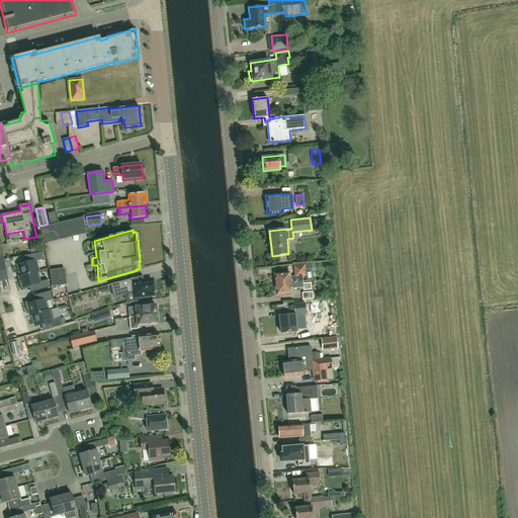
[(38,245),(29,246),(30,254),(39,252),(38,245)]
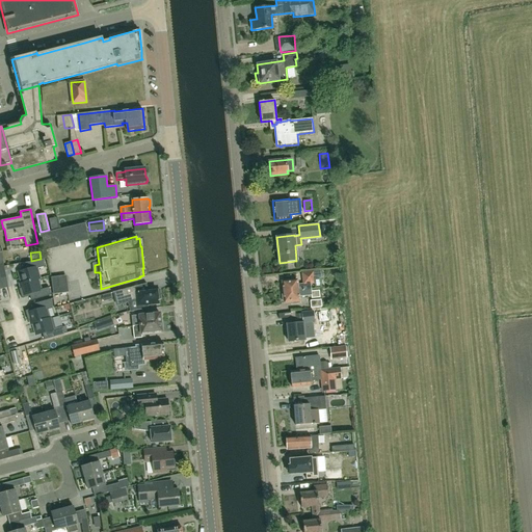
[(19,272),(21,284),(35,281),(37,280),(35,270),(45,268),(44,260),(23,264),(24,271),(19,272)]
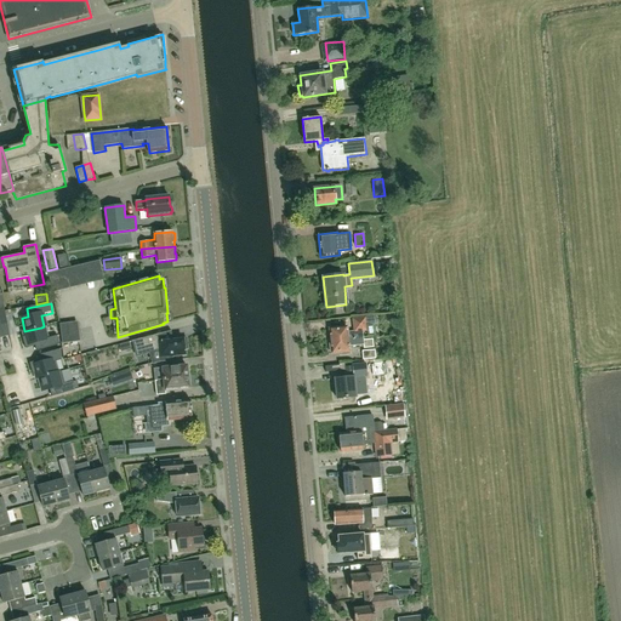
[(330,339),(330,341),(363,337),(363,330),(366,330),(366,326),(374,325),(374,324),(376,324),(377,323),(377,320),(377,318),(375,317),(374,317),(353,318),(354,330),(347,331),(347,326),(330,329),(330,331),(328,331),(329,339),(330,339)]
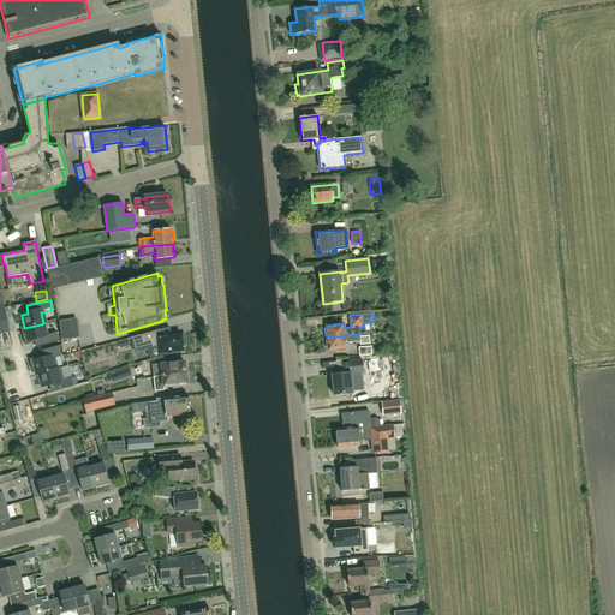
[(45,336),(41,324),(24,328),(22,329),(25,341),(33,340),(34,350),(58,342),(55,333),(45,336)]
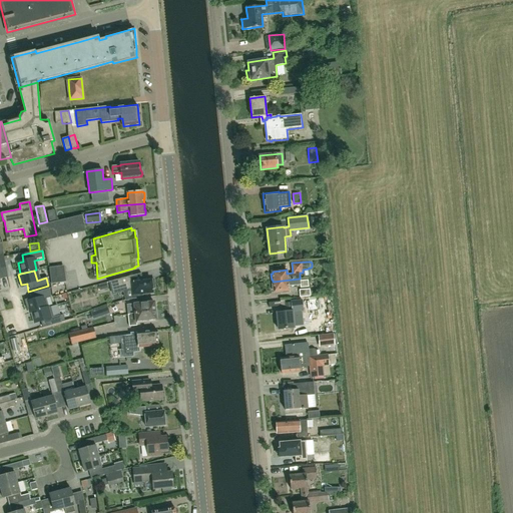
[(59,284),(66,283),(65,275),(58,276),(59,284)]
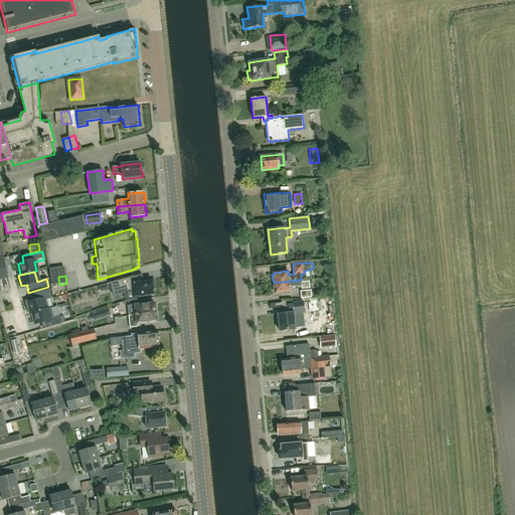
[(51,286),(59,285),(58,277),(50,278),(51,286)]
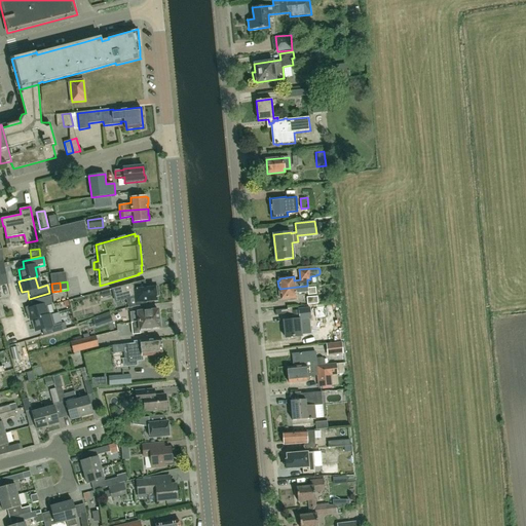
[(150,288),(146,288),(135,290),(133,284),(112,290),(115,303),(135,298),(136,307),(147,305),(147,302),(158,301),(157,299),(159,299),(158,286),(150,287),(150,288)]
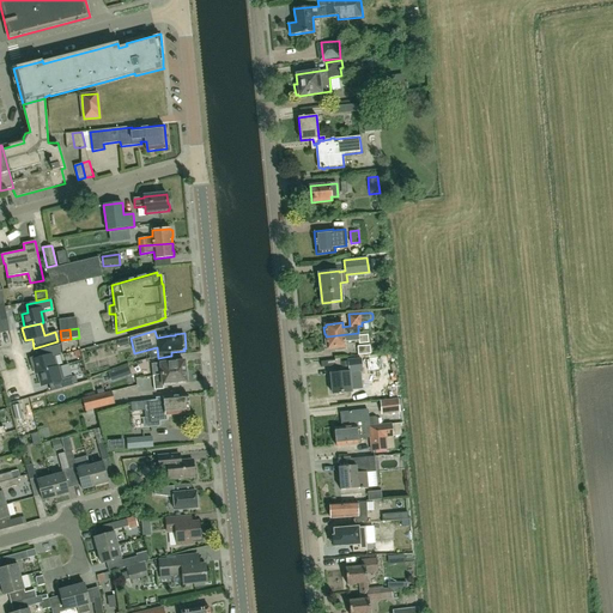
[(358,333),(326,337),(326,339),(325,339),(326,347),(327,346),(327,349),(334,349),(335,351),(345,350),(344,341),(358,340),(359,340),(359,335),(358,333)]
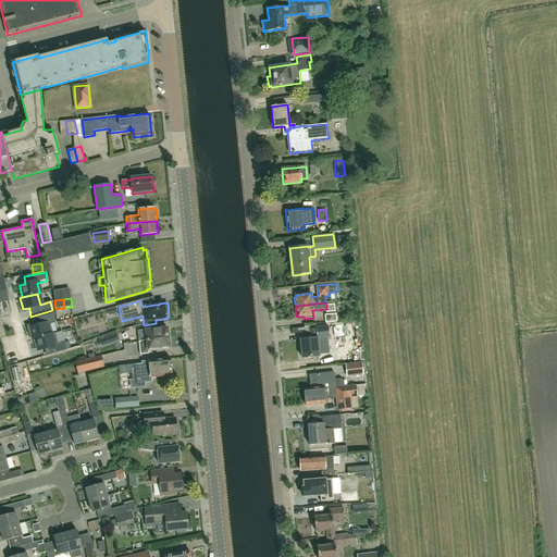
[(27,327),(31,338),(46,335),(48,335),(45,324),(56,322),(53,314),(32,318),(34,325),(27,327)]
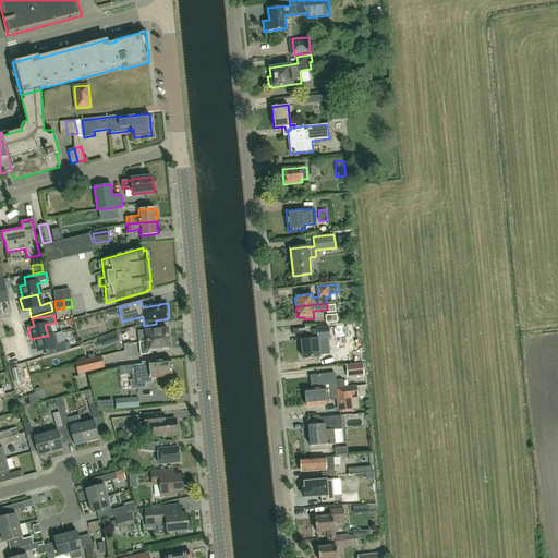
[(94,329),(94,328),(108,324),(107,317),(83,323),(85,331),(94,329)]
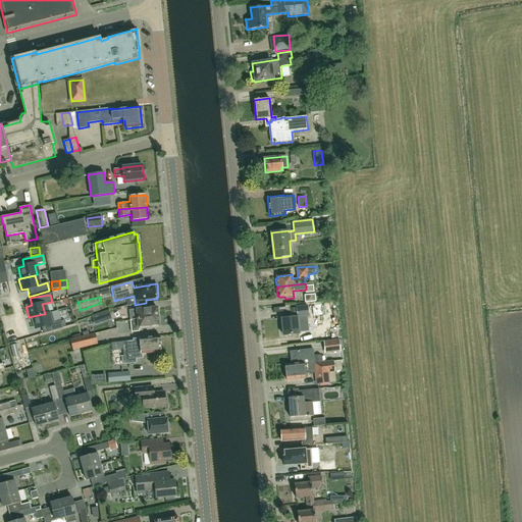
[(282,334),(299,332),(298,317),(297,317),(297,316),(309,315),(308,306),(296,307),(296,308),(290,309),(291,317),(281,318),(282,334)]
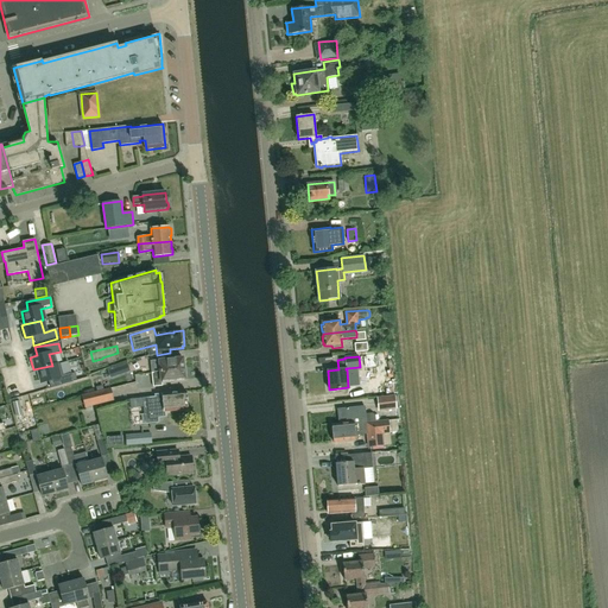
[(153,367),(153,373),(184,369),(184,368),(185,368),(185,361),(183,361),(183,359),(159,361),(160,363),(151,365),(151,367),(153,367)]
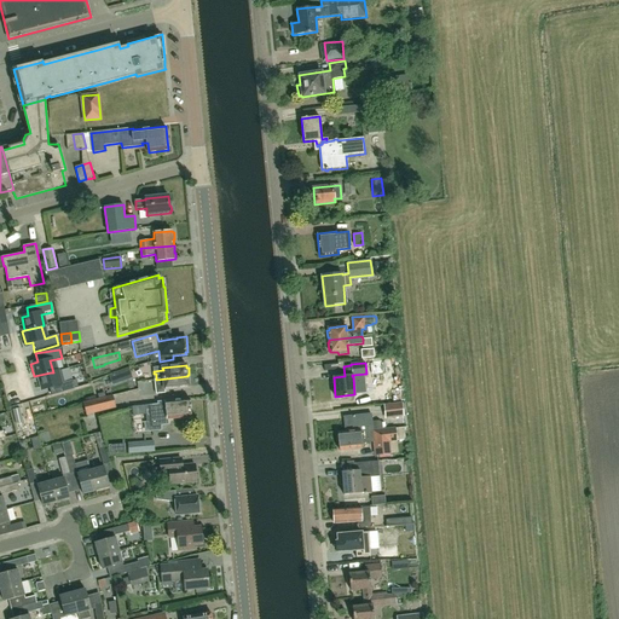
[(51,372),(34,376),(32,377),(34,391),(41,388),(44,398),(67,391),(64,382),(53,385),(51,372)]
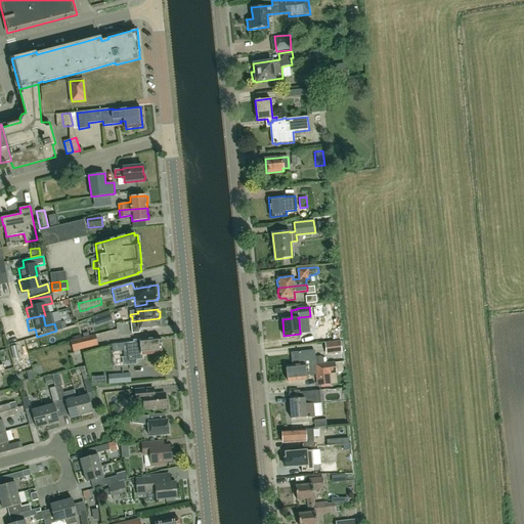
[(159,318),(132,321),(130,322),(132,334),(139,333),(139,330),(160,328),(160,325),(161,325),(160,320),(159,320),(159,318)]
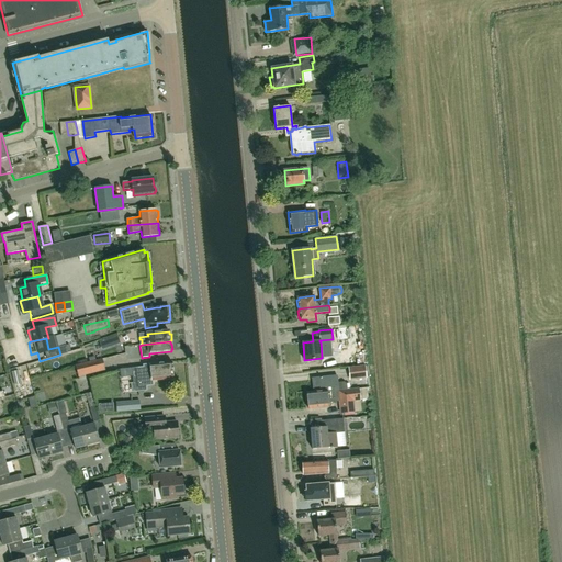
[(78,377),(105,370),(102,358),(76,366),(78,377)]
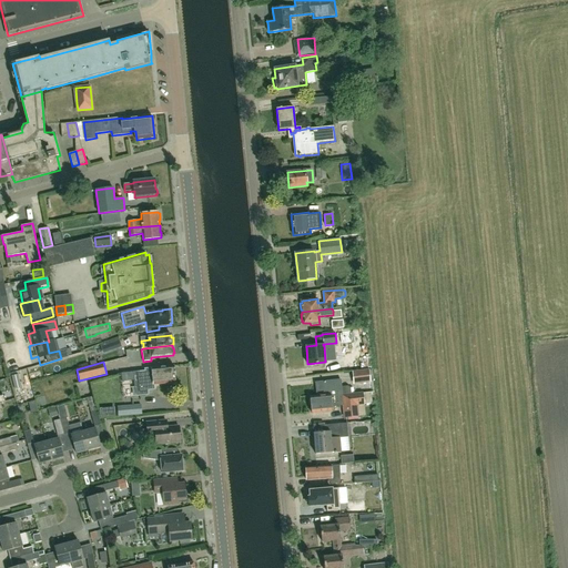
[(133,373),(135,394),(135,396),(148,395),(148,391),(154,389),(154,385),(175,383),(174,374),(175,374),(174,366),(145,369),(145,372),(133,373)]
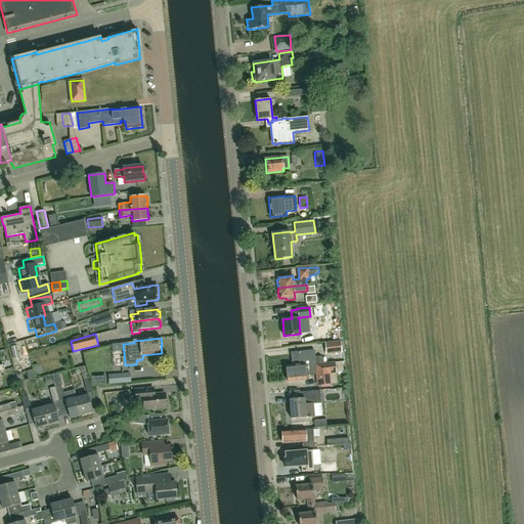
[(342,353),(342,350),(341,342),(340,342),(339,342),(324,344),(325,355),(342,353)]
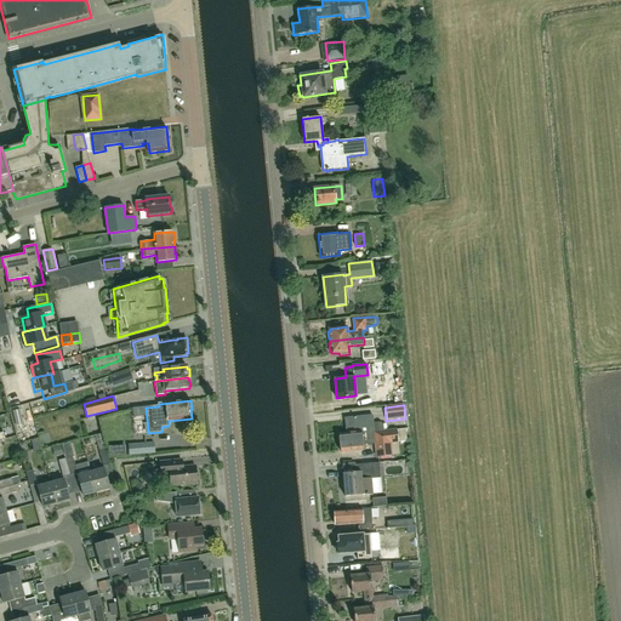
[(374,423),(374,415),(346,419),(347,432),(381,428),(383,428),(383,425),(381,422),(374,423)]
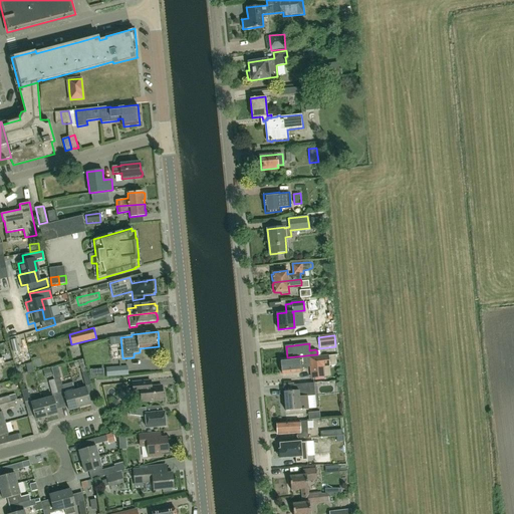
[(287,358),(281,358),(282,364),(283,373),(300,371),(300,367),(311,366),(312,378),(324,376),(323,366),(336,365),(335,354),(315,357),(315,354),(287,357),(287,358)]
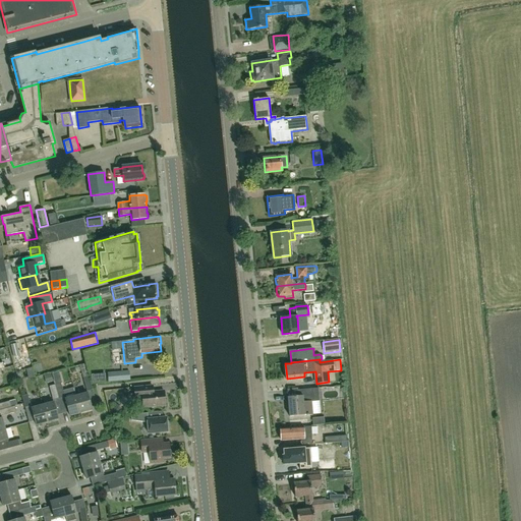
[(79,365),(83,378),(88,391),(93,390),(89,375),(85,363),(79,365)]
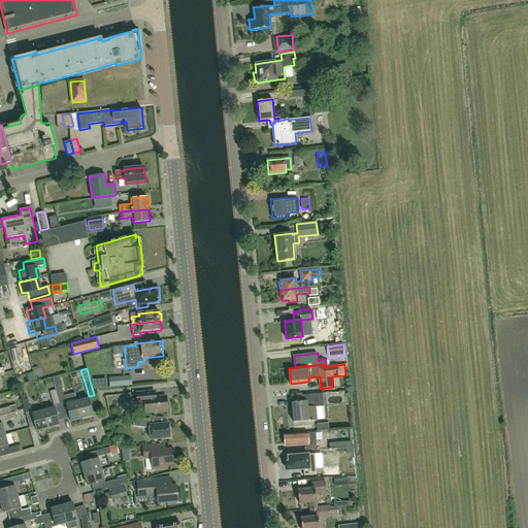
[(117,387),(131,386),(130,376),(117,377),(117,387)]
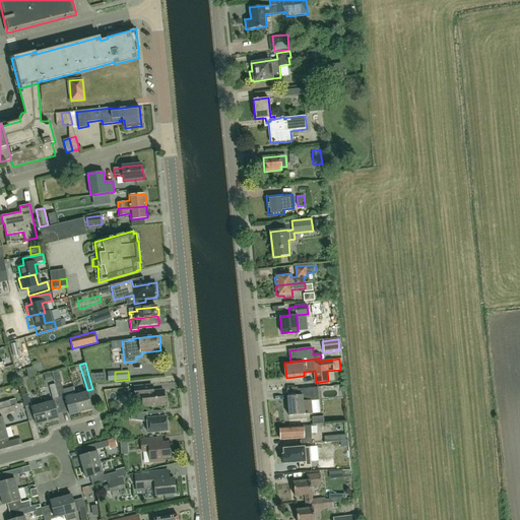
[(70,415),(81,412),(76,395),(74,388),(63,391),(61,383),(55,385),(59,398),(65,396),(69,411),(70,415)]
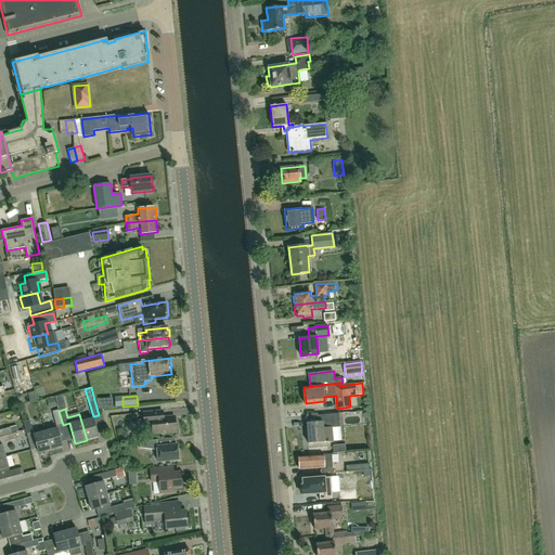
[(63,425),(59,411),(52,412),(56,426),(63,425)]
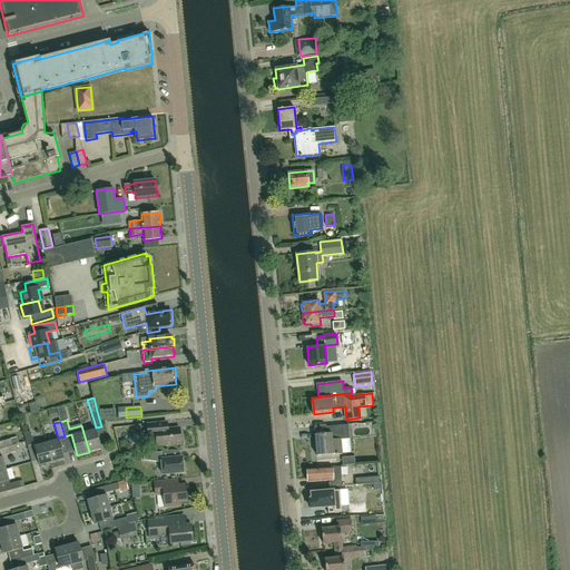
[(158,446),(182,444),(179,429),(167,430),(167,422),(148,424),(149,436),(157,435),(158,446)]
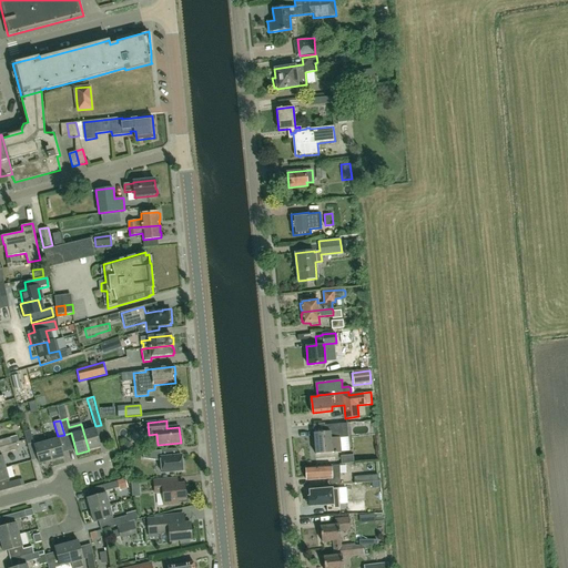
[(338,438),(347,437),(346,423),(322,425),(322,433),(313,434),(315,454),(334,452),(334,453),(341,453),(338,438)]
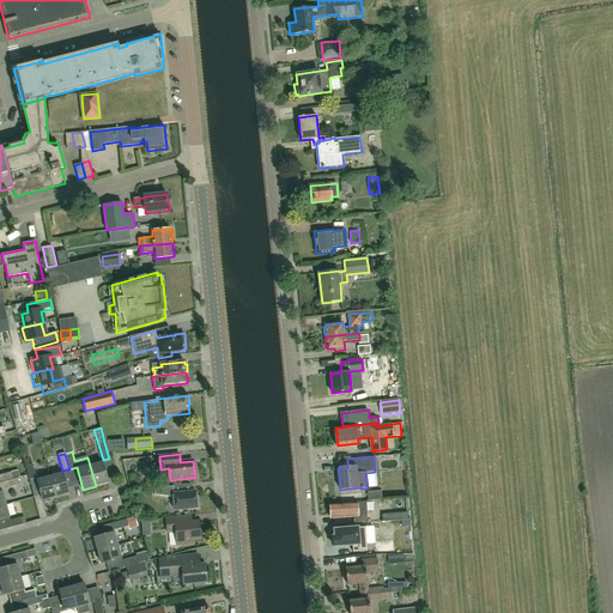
[(96,486),(109,483),(103,462),(90,466),(96,486)]
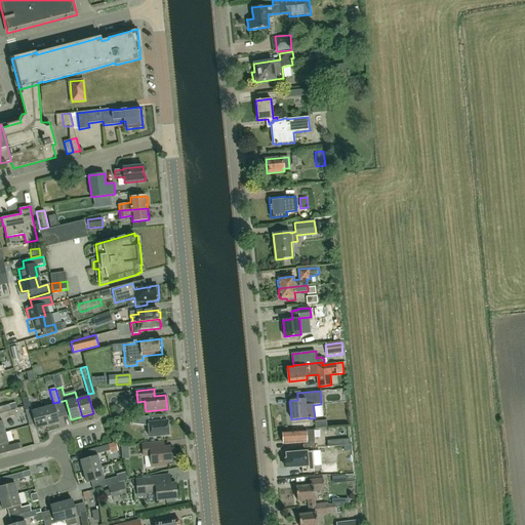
[(25,411),(31,409),(28,398),(22,399),(25,411)]
